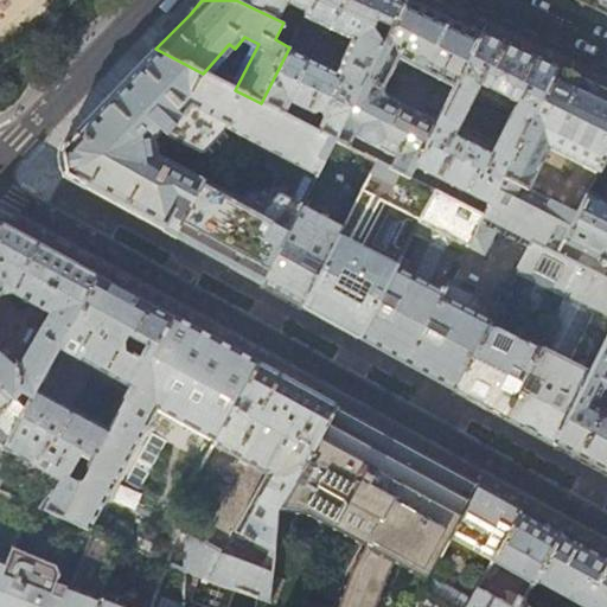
[(236,0),(283,23),(286,24),(289,17),(281,13),(287,1),(308,12),(313,0),(236,0)]
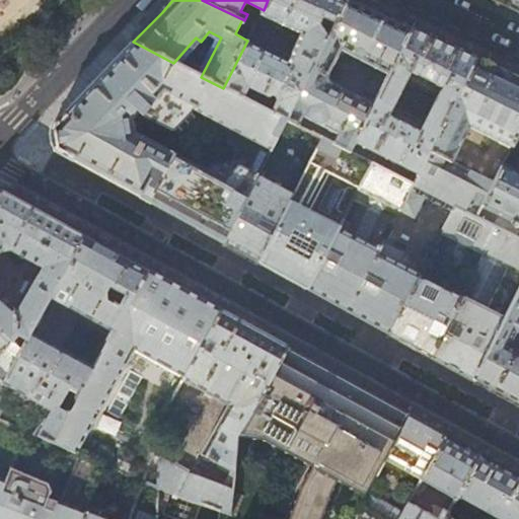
[(271,94),(276,96),(277,101),(272,113),(286,120),(347,0),(268,0),(264,10),(255,25),(247,41),(223,88),(242,97),(247,87),(267,96),(271,94)]
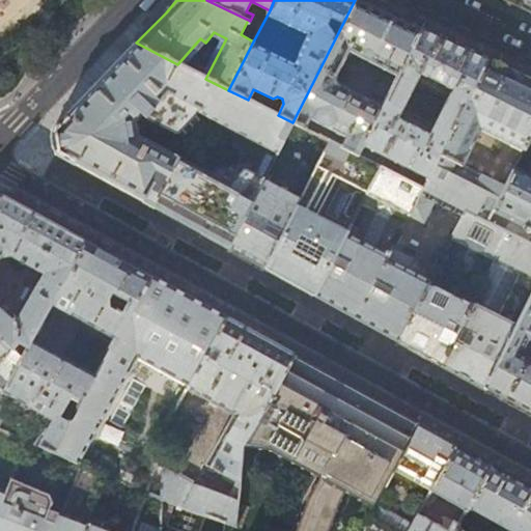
[(388,14),(358,0),(355,0),(292,122),(305,129),(309,120),(344,138),(339,147),(357,156),(382,107),(340,84),(338,82),(337,79),(337,76),(338,73),(348,52),(385,71),(374,92),(386,99),(421,29),(388,14)]
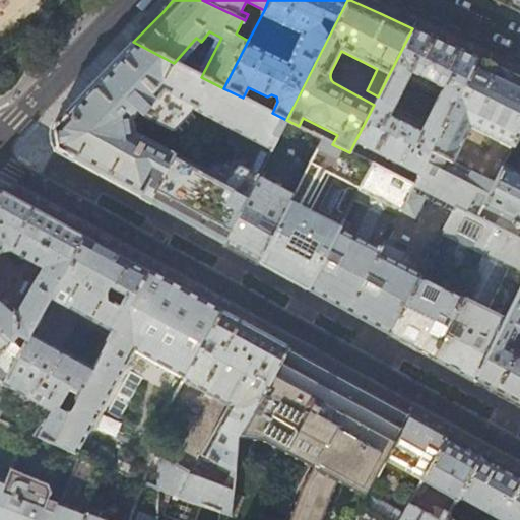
[(519,0),(494,0),(514,9),(519,11),(519,0)]
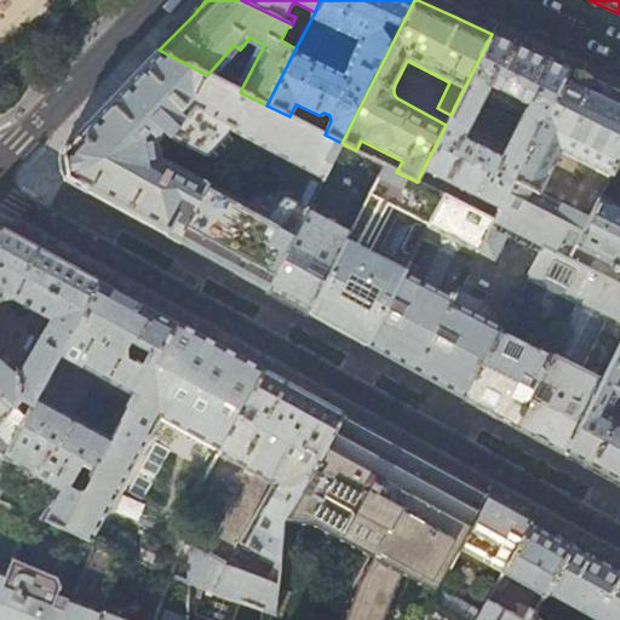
[(532,52),(492,34),(451,115),(446,125),(417,182),(443,196),(489,219),(494,219),(512,183),(544,120),(547,113),(569,70),(532,52)]
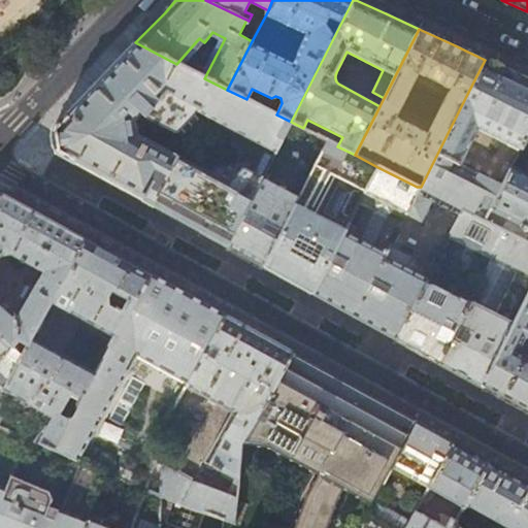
[(54,150),(55,154),(58,154),(108,182),(190,227),(227,246),(261,179),(291,122),(276,114),(246,99),(227,90),(204,78),(176,64),(135,42),(117,63),(54,128),(51,129),(52,133),(55,133),(57,150),(54,150)]
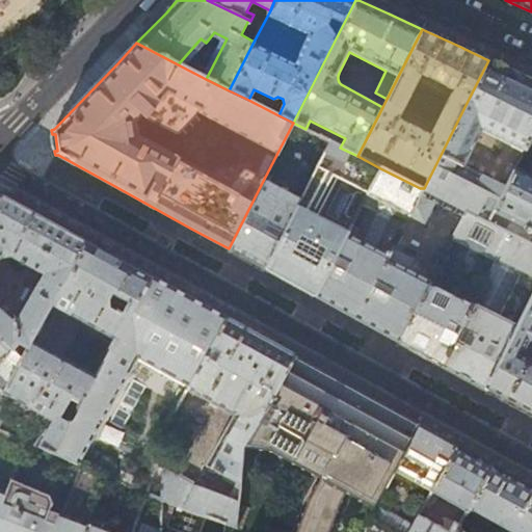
[(531,80),(523,76),(488,60),(470,97),(478,101),(475,107),(467,103),(440,157),(462,167),(481,130),(525,151),(529,141),(531,135),(531,80)]
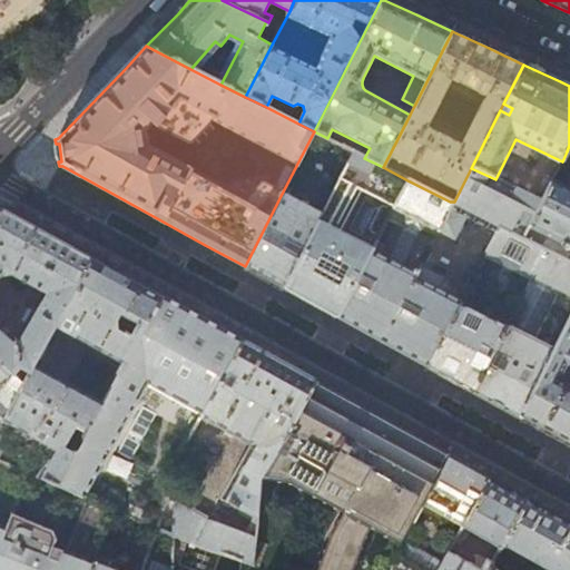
[(569,145),(567,151),(569,153),(569,192),(551,183),(541,202),(522,239),(569,263),(569,145)]
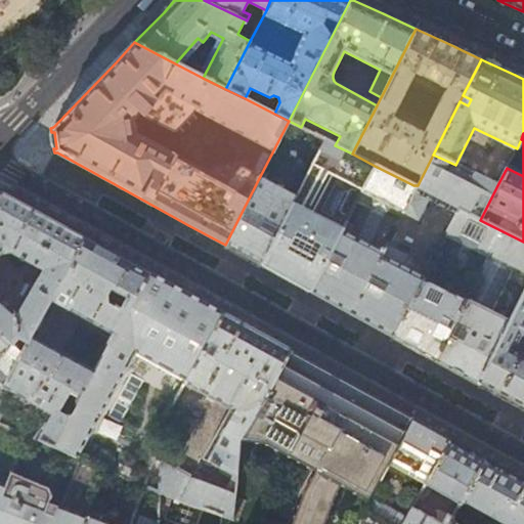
[(375,166),(352,154),(335,145),(325,140),(296,198),(261,265),(284,277),(310,292),(343,227),(361,192),(375,166)]
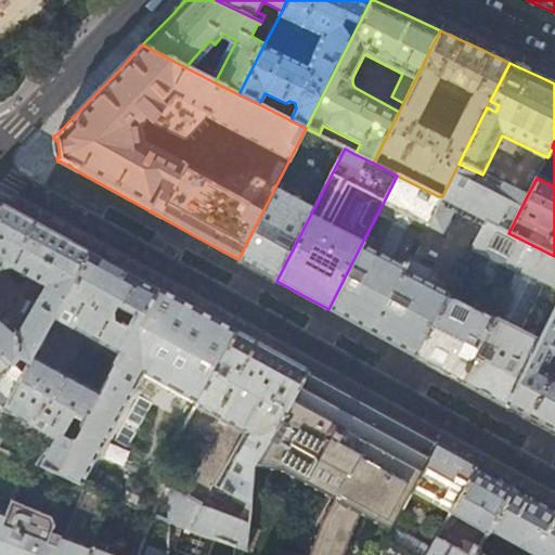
[(527,196),(459,164),(442,196),(438,196),(397,176),(383,204),(397,210),(395,215),(395,219),(407,226),(410,223),(412,218),(442,233),(453,211),(482,226),(485,221),(508,233),(527,196)]
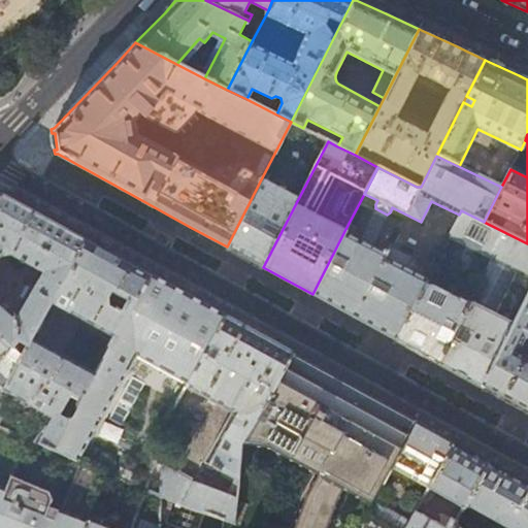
[(298,199),(261,179),(227,246),(243,257),(263,267),(298,199)]
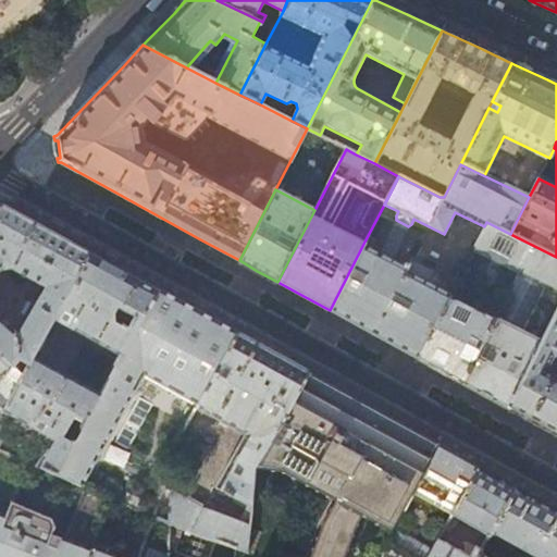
[(54,319),(91,254),(46,227),(0,202),(0,353),(13,366),(20,359),(29,364),(33,358),(54,319)]
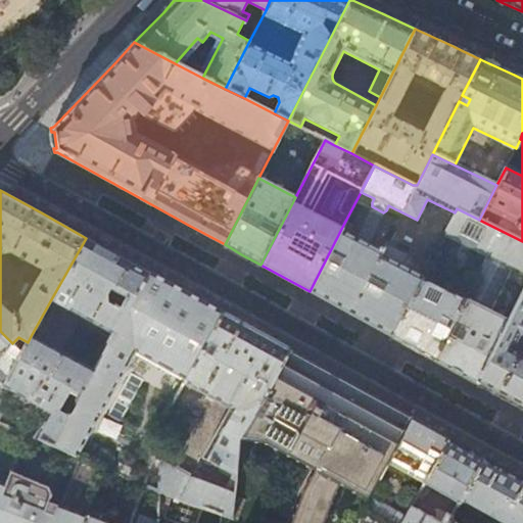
[(457,208),(455,212),(444,233),(486,254),(463,301),(421,280),(392,337),(411,347),(457,373),(476,383),(522,289),(522,241),(479,220),(457,208)]
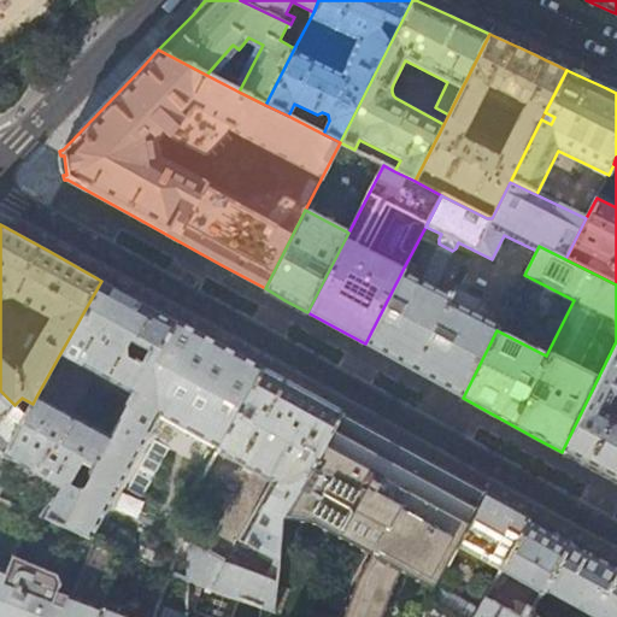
[(411,271),(404,268),(365,344),(393,359),(442,387),(463,398),(497,330),(498,328),(479,318),(485,306),(479,303),(480,301),(456,289),(458,288),(454,286),(448,298),(407,276),(411,271)]
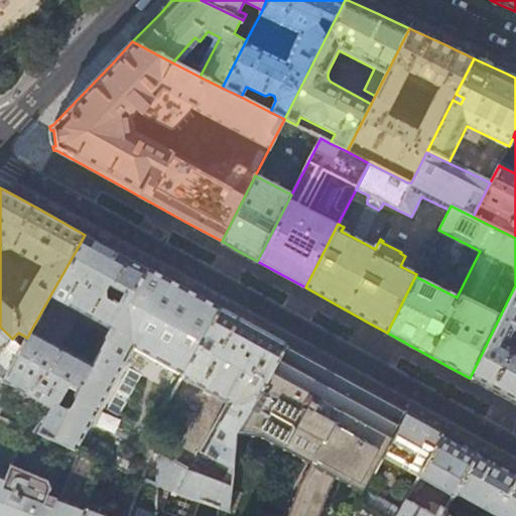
[(116,252),(85,235),(50,295),(112,331),(146,269),(116,252)]
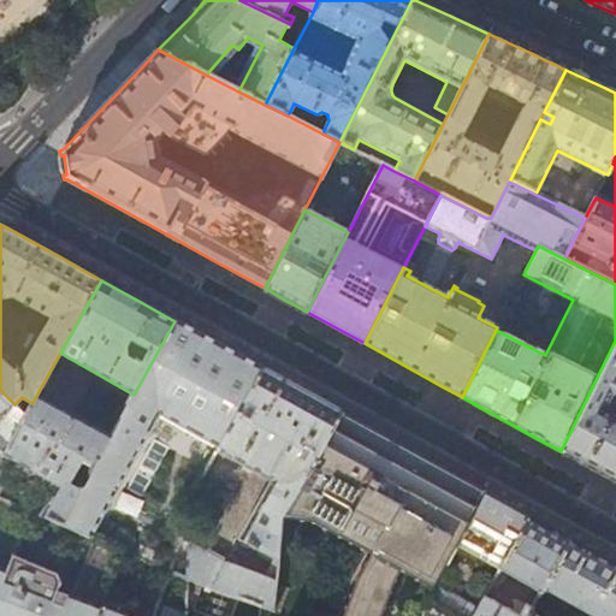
[(219,345),(175,321),(134,395),(111,436),(60,525),(90,537),(158,414),(218,448),(262,369),(219,345)]
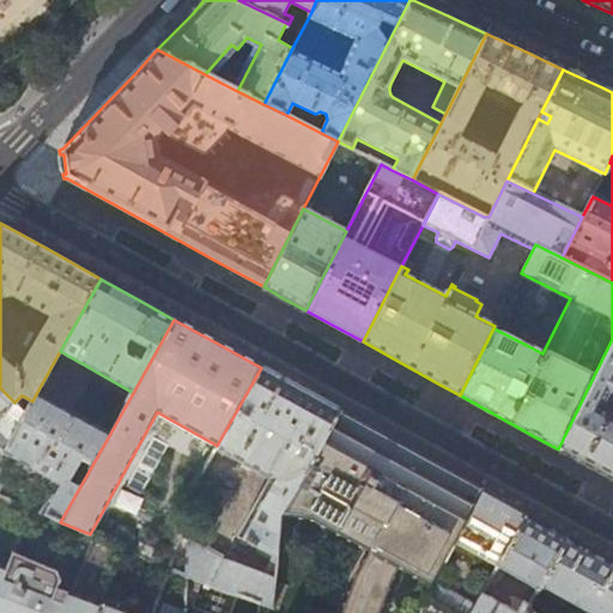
[(612,339),(558,449),(612,479),(612,339)]
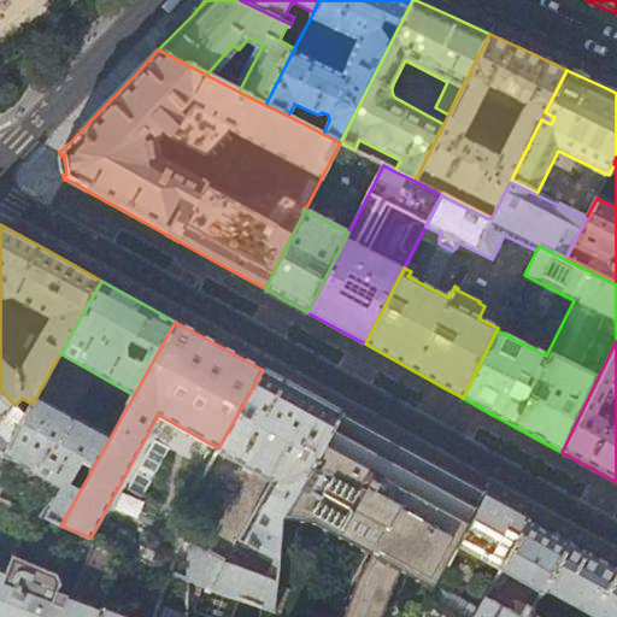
[(300,391),(263,370),(218,448),(217,452),(270,482),(238,539),(275,562),(265,579),(256,576),(258,570),(230,554),(224,564),(188,544),(187,580),(209,588),(263,607),(271,611),(282,519),(342,413),(300,391)]
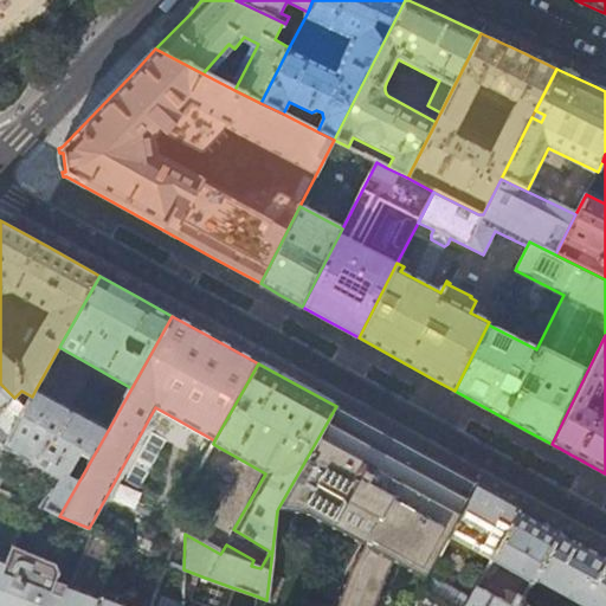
[(0,425),(1,427),(0,427),(0,453),(25,408),(14,398),(0,384),(0,425)]
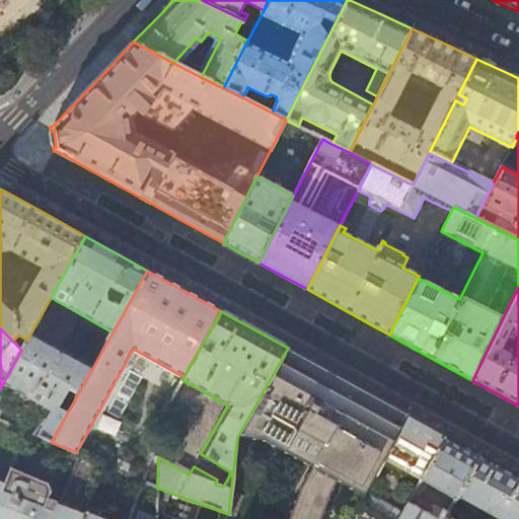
[(93,367),(30,334),(27,340),(21,350),(0,388),(0,411),(6,399),(2,397),(8,387),(48,409),(33,435),(51,442),(93,367)]
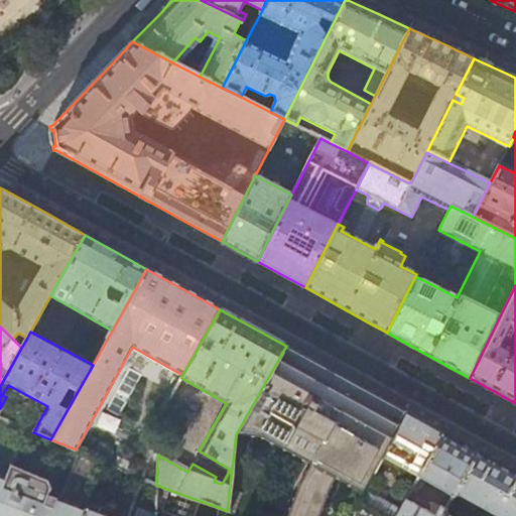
[(321,366),(286,346),(236,434),(227,511),(220,508),(220,515),(352,515),(357,503),(364,491),(381,460),(407,413),(366,390),(321,366)]
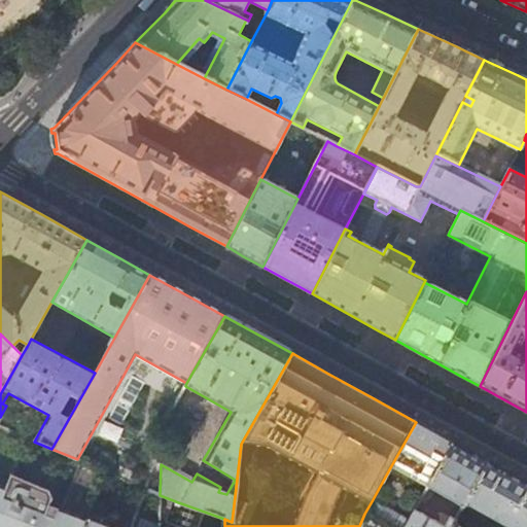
[(434,432),(416,422),(389,469),(391,477),(405,485),(414,480),(427,487),(452,442),(434,432)]
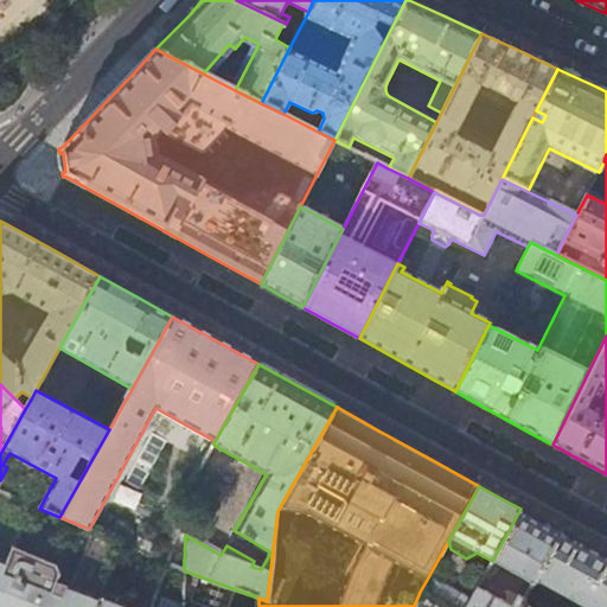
[(31,505),(0,491),(0,587),(7,569),(31,505)]
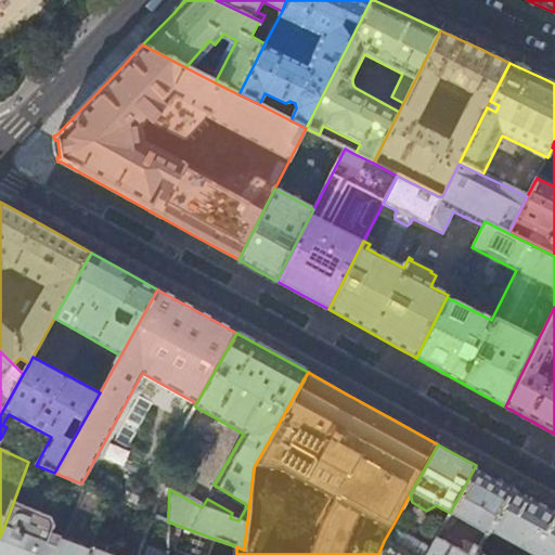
[(123,449),(107,457),(120,477),(134,468),(123,449)]
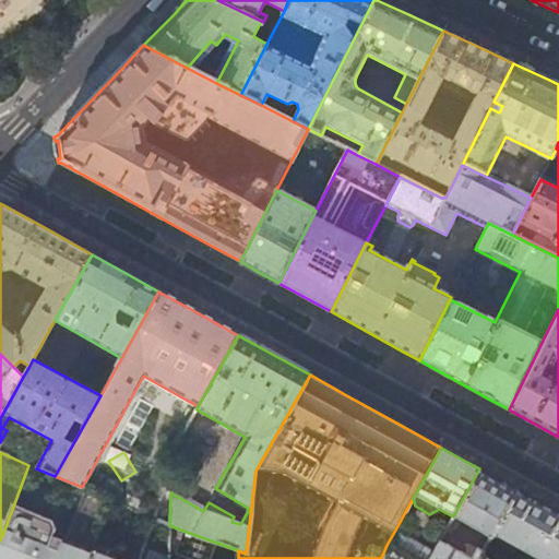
[(496,477),(479,468),(453,516),(444,531),(452,534),(460,520),(490,538),(519,489),(496,477)]
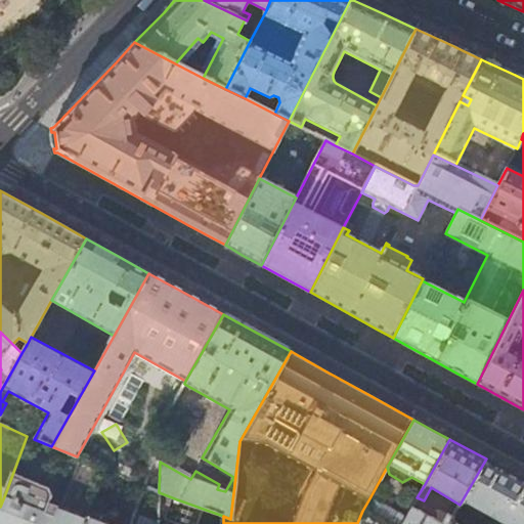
[(82,523),(86,516),(103,469),(80,459),(76,470),(74,470),(62,500),(63,501),(59,512),(6,491),(0,507),(0,523),(82,523)]
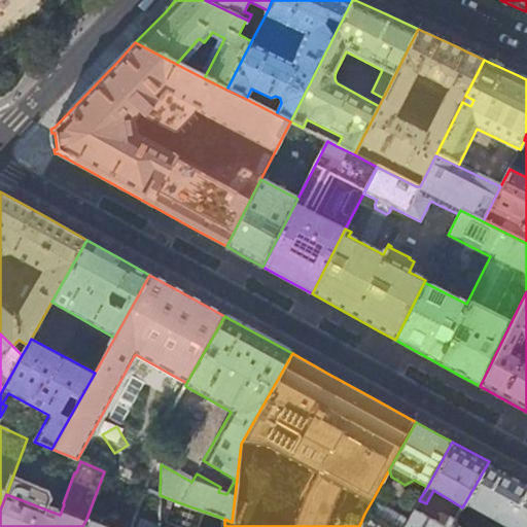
[(526,526),(526,482),(489,461),(462,507),(455,520),(450,526),(457,526),(456,526),(457,523),(460,523),(470,505),(507,526),(526,526)]
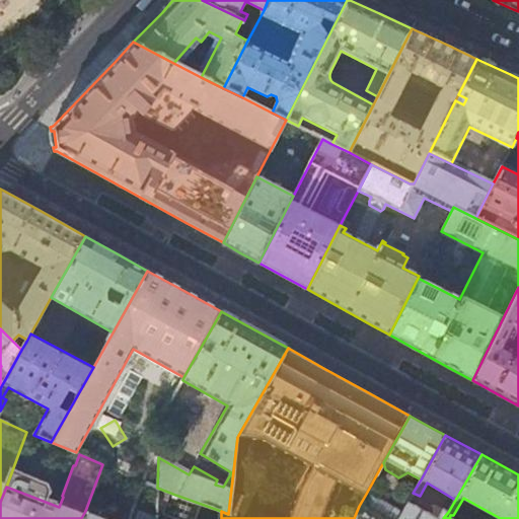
[(147,479),(150,468),(118,462),(116,472),(147,479)]
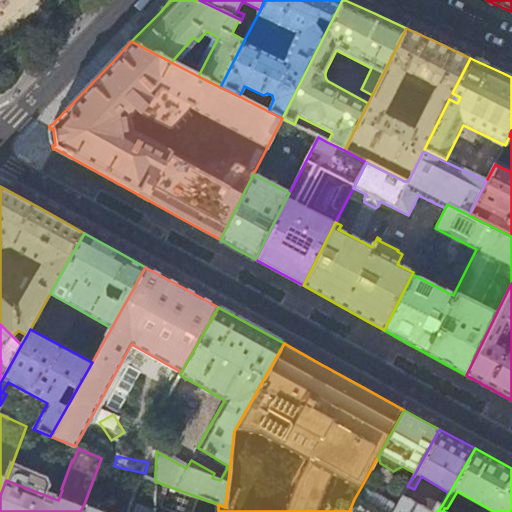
[(392,511),(396,506),(361,487),(354,499),(378,511),(392,511)]
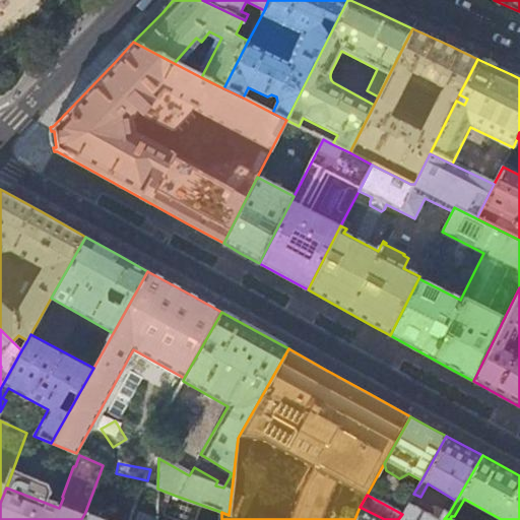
[(438,519),(408,504),(402,514),(398,519),(444,519),(449,513),(444,509),(438,519)]
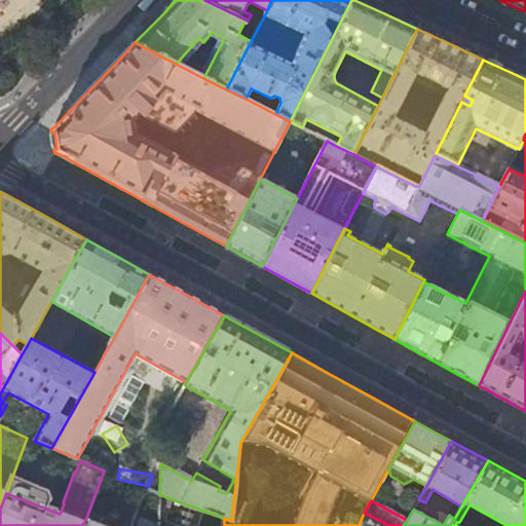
[(388,525),(364,513),(359,525),(388,525)]
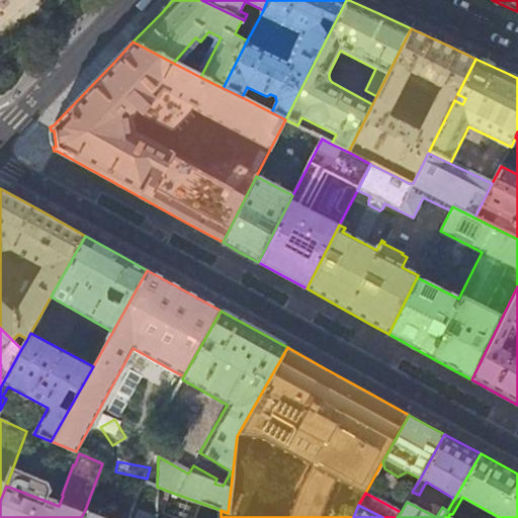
[(126,517),(106,517),(85,510),(81,517),(156,517),(156,514),(132,506),(126,517)]
